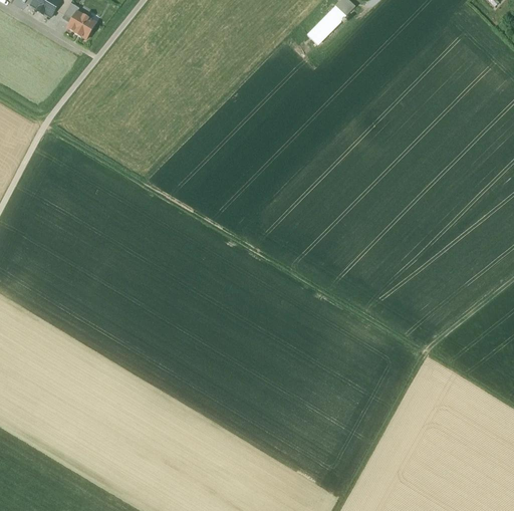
[(60,0),(34,0),(32,4),(38,8),(37,10),(42,14),(44,12),(51,16),(55,9),(60,0)]
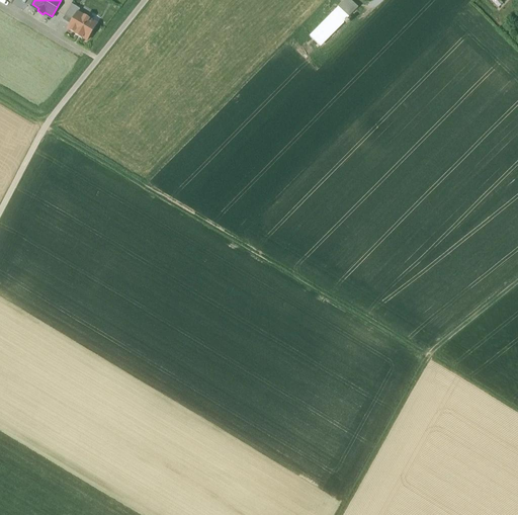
[(61,0),(56,9),(64,14),(71,2),(72,0),(61,0)]
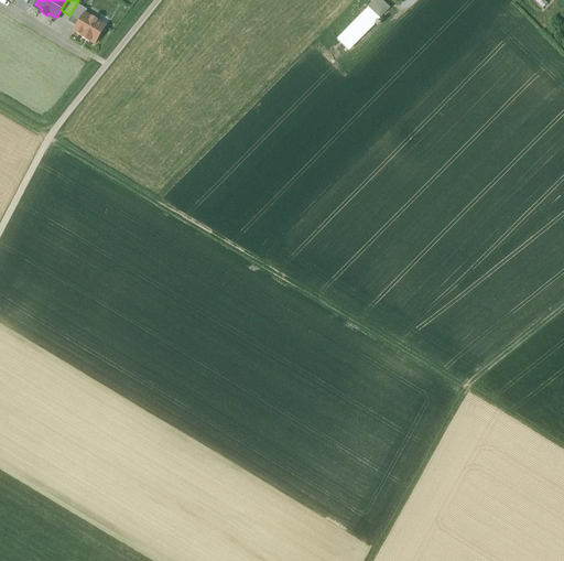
[(390,7),(383,0),(375,0),(369,7),(380,17),(390,7)]
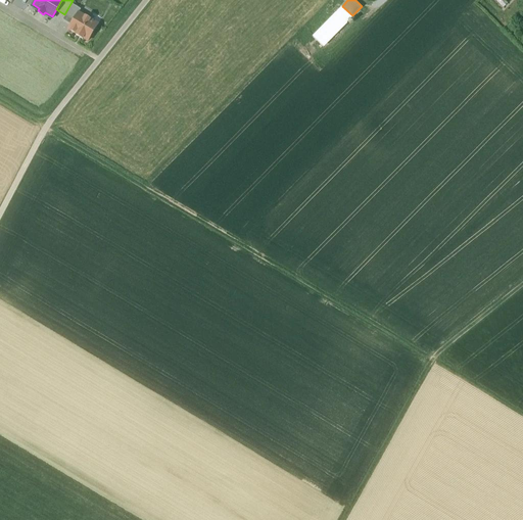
[(81,7),(72,2),(62,17),(72,22),(79,11),(81,7)]
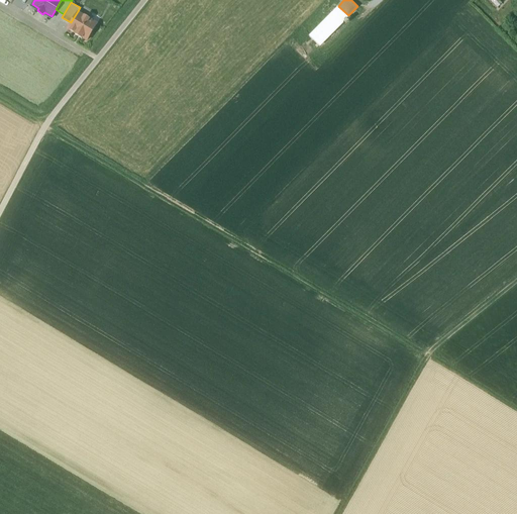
[(338,6),(310,34),(320,44),(348,15),(338,6)]
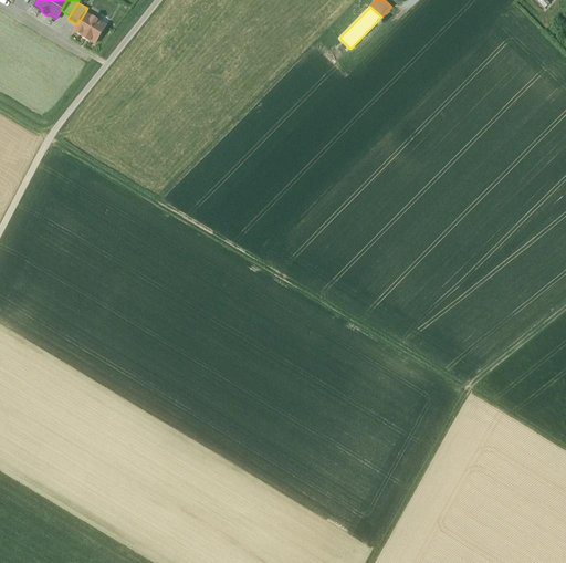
[(106,24),(85,12),(74,30),(95,42),(106,24)]
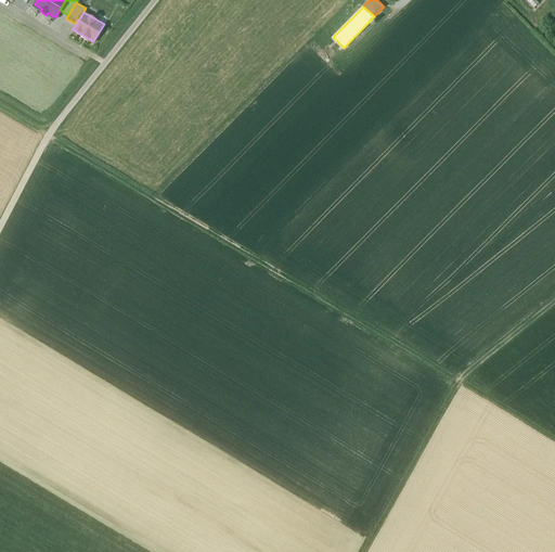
All buildings are outlined.
